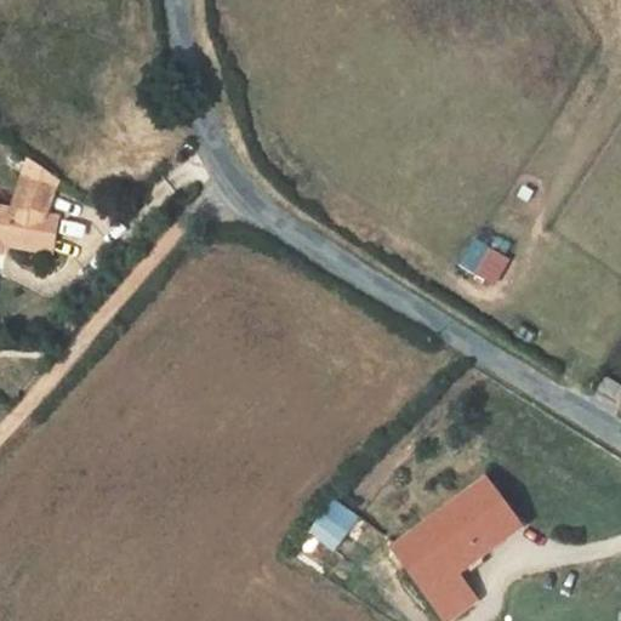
[(11,208),(45,215),(58,183),(27,161),(11,208)]
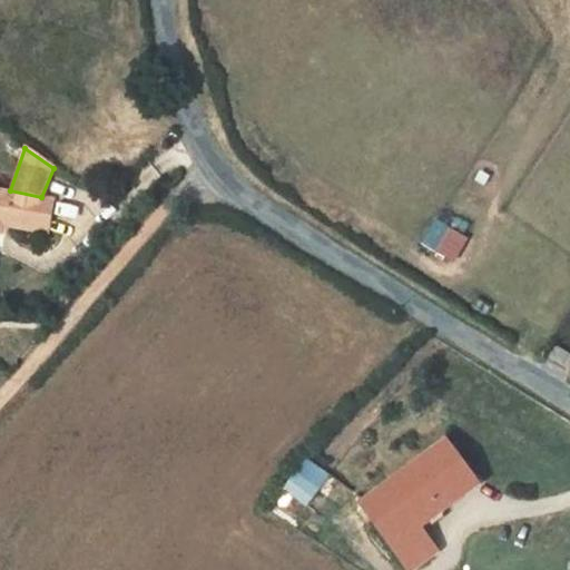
[(0,220),(47,231),(53,200),(41,197),(10,190),(0,187),(0,220)]
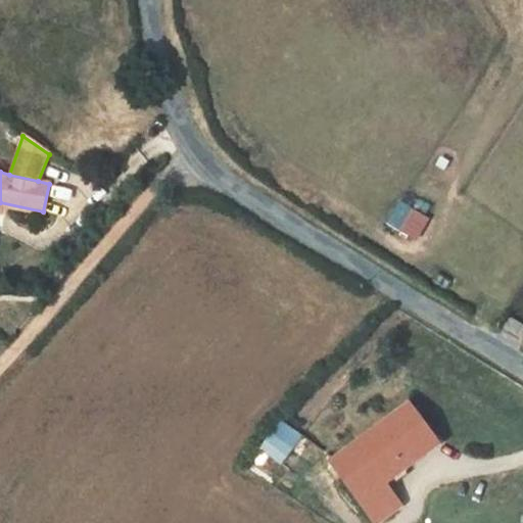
[(395,200),(384,224),(417,239),(428,216),(395,200)]
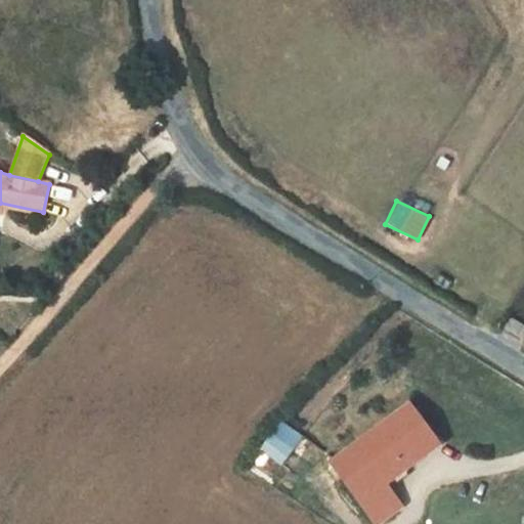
[(383,487),(430,448),(396,407),(319,461),(362,523),(368,523),(395,508),(383,487)]
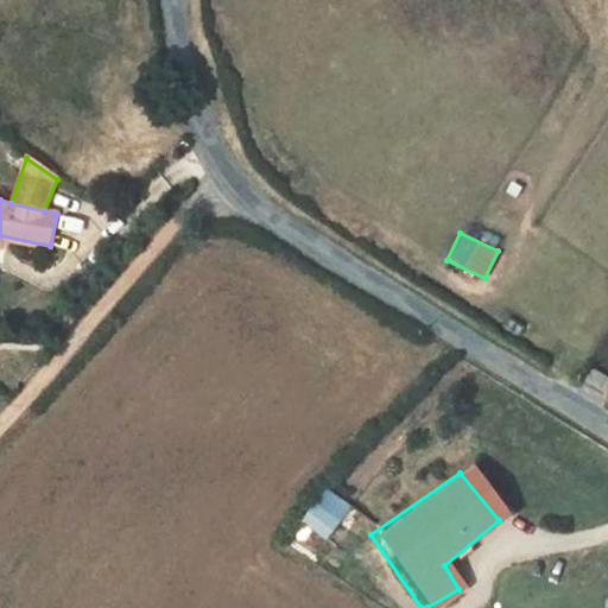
[(333,530),(309,514),(297,531),(321,545),(333,530)]
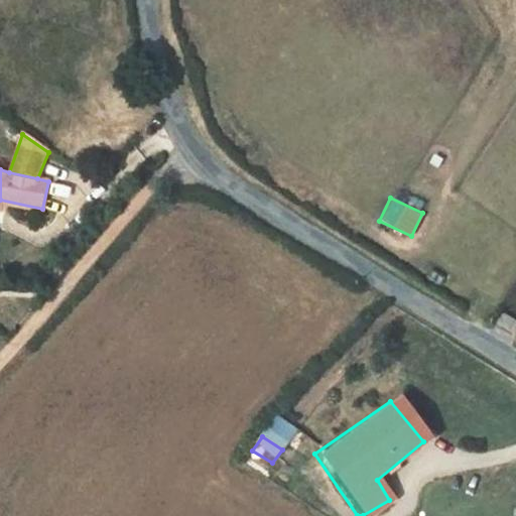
All buildings are outlined.
